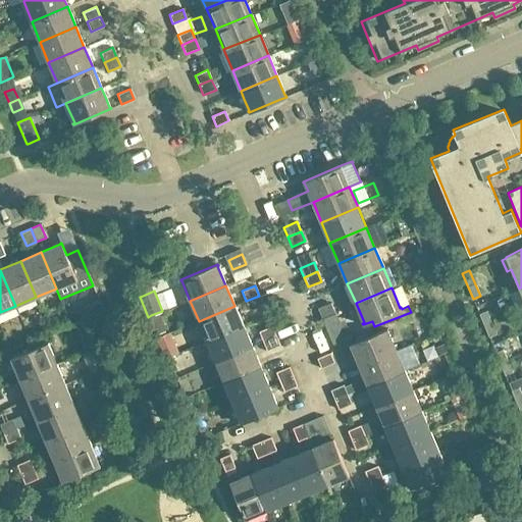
[(263,305),(259,296),(246,301),(250,311),(263,305)]
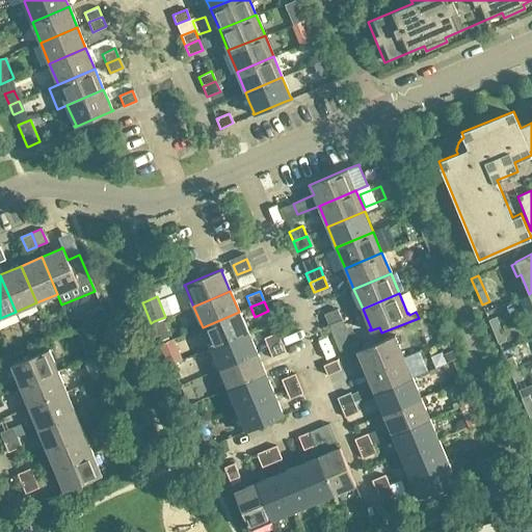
[(100,307),(86,312),(90,322),(104,317),(100,307)]
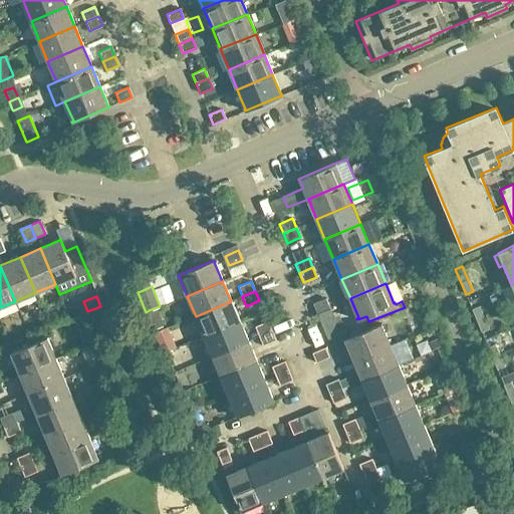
[(329,307),(325,298),(312,303),(316,312),(329,307)]
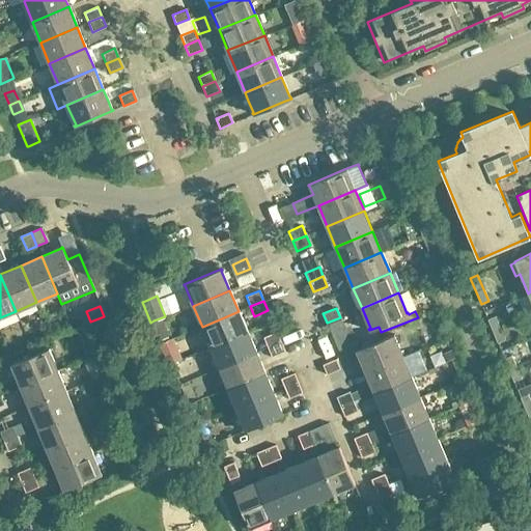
[(247,332),(239,311),(202,327),(211,347),(247,332)]
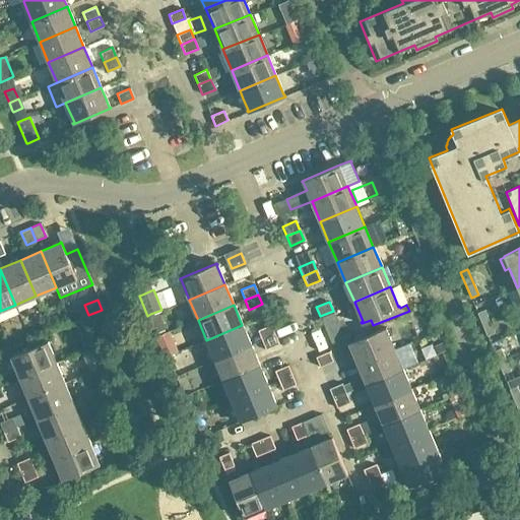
[(490,321),(484,310),(477,314),(482,325),(490,321)]
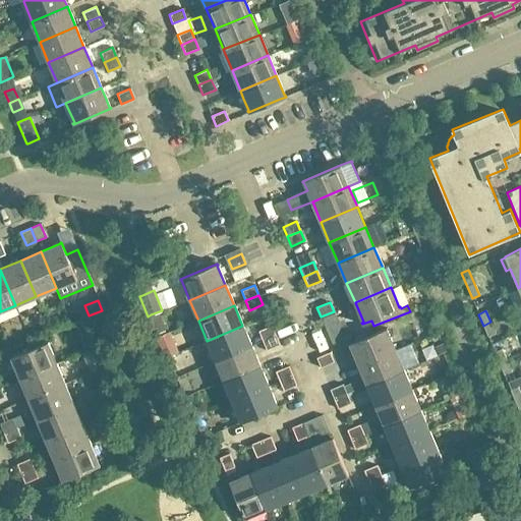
[(338,321),(334,311),(321,316),(325,327),(338,321)]
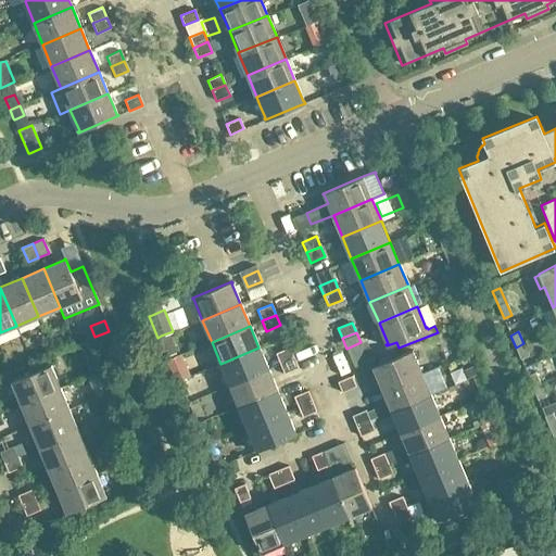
[(529,356),(523,343),(516,348),(520,359),(529,356)]
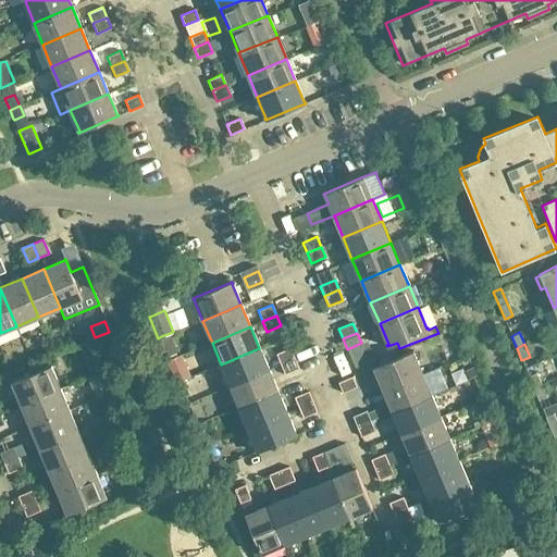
[(269,370),(259,348),(221,364),(231,386),(269,370)]
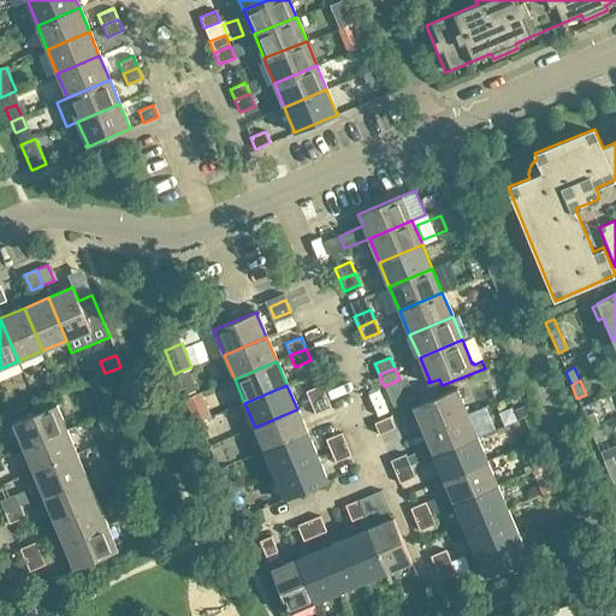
[(326,396),(321,385),(306,391),(311,403),(326,396)]
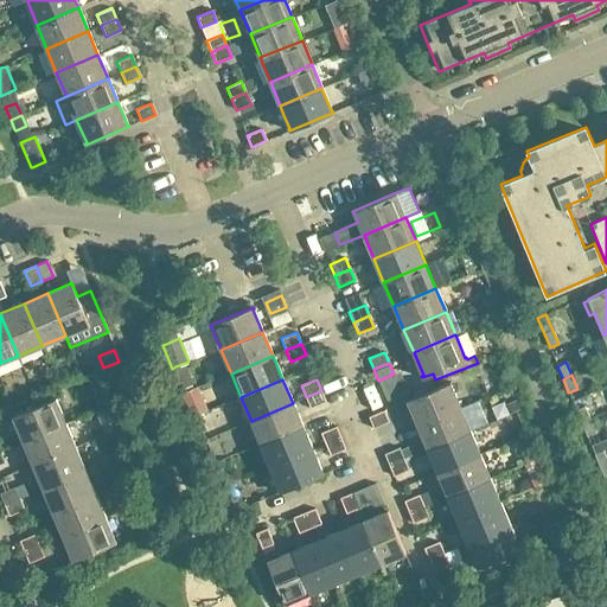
[(459,407),(449,383),(451,383),(449,382),(407,400),(407,401),(408,401),(419,423),(459,407)]
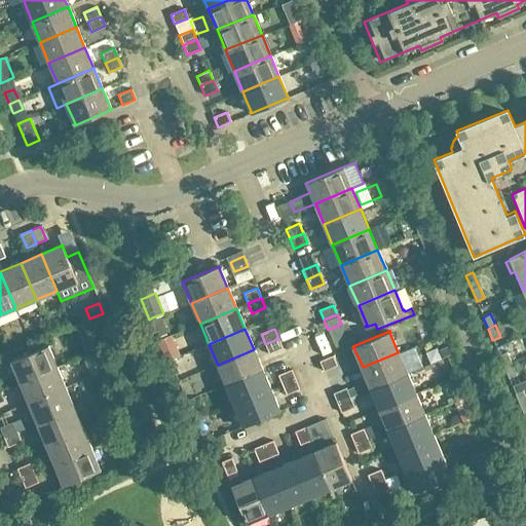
[(283,348),(278,338),(265,344),(269,353),(283,348)]
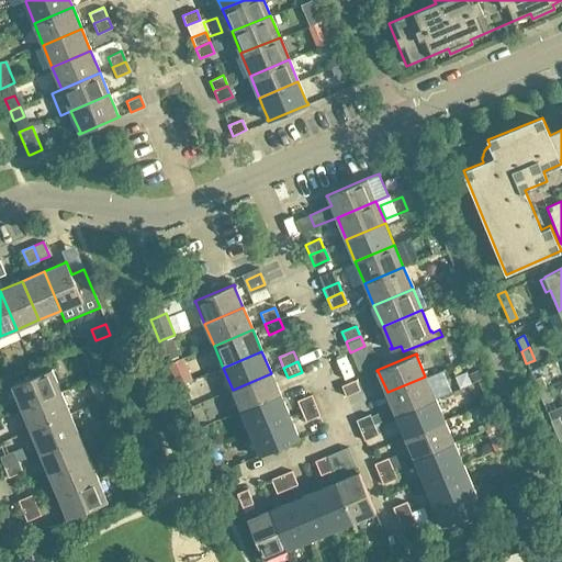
[(184,364),(168,370),(175,392),(191,386),(184,364)]
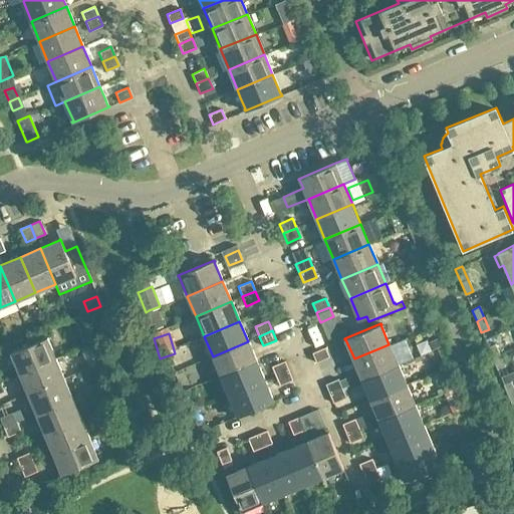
[(55,358),(46,339),(47,338),(47,337),(10,353),(10,354),(11,354),(20,373),(55,358)]
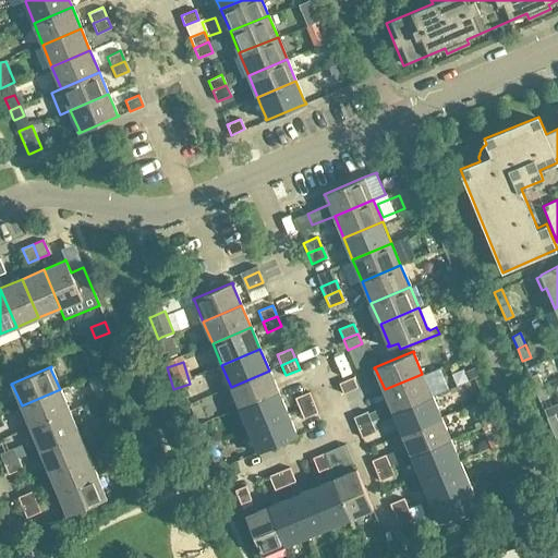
[(278,392),(269,371),(231,387),(240,409),(278,392)]
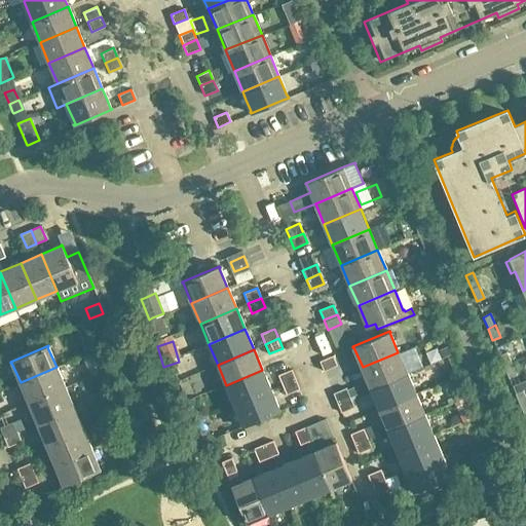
[(407,373),(398,352),(363,367),(371,387),(407,373)]
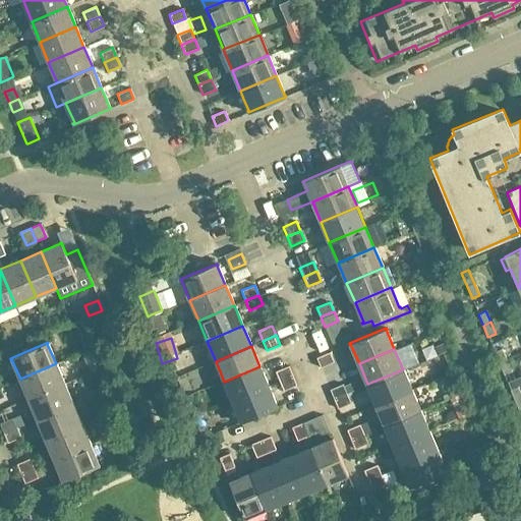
[(507,360),(502,349),(495,352),(499,363),(507,360)]
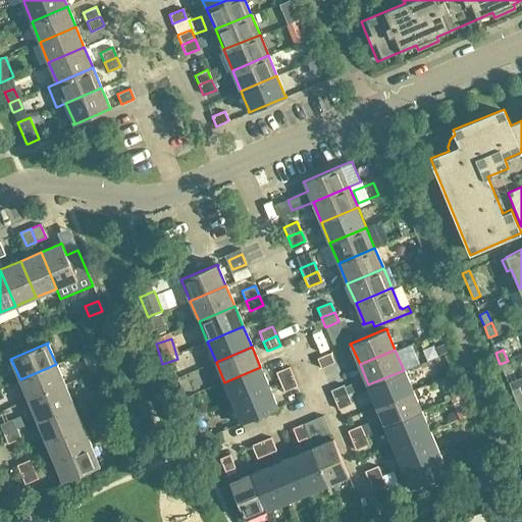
[(334,363),(330,352),(316,358),(321,368),(334,363)]
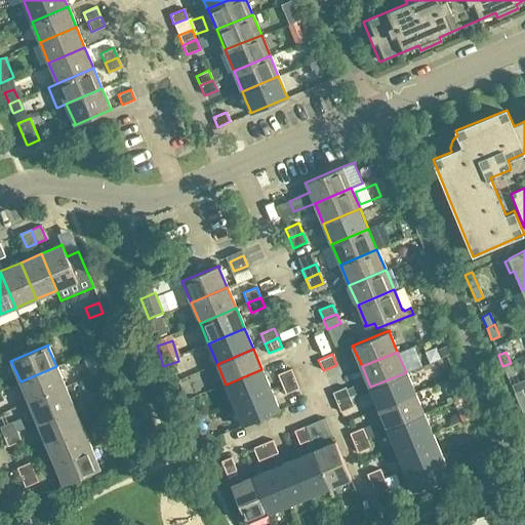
[(515,374),(511,363),(502,366),(508,377),(515,374)]
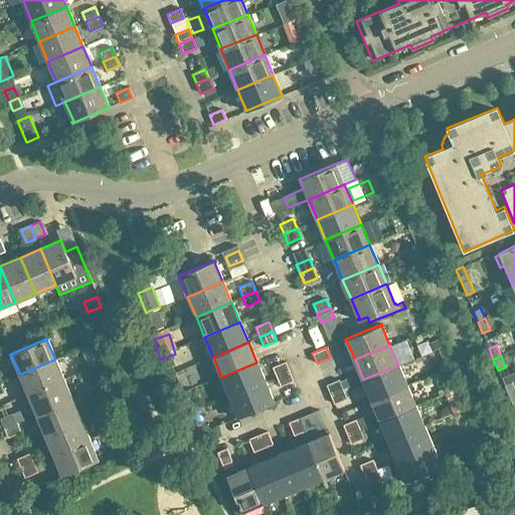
[(63,379),(55,359),(20,374),(28,394),(63,379)]
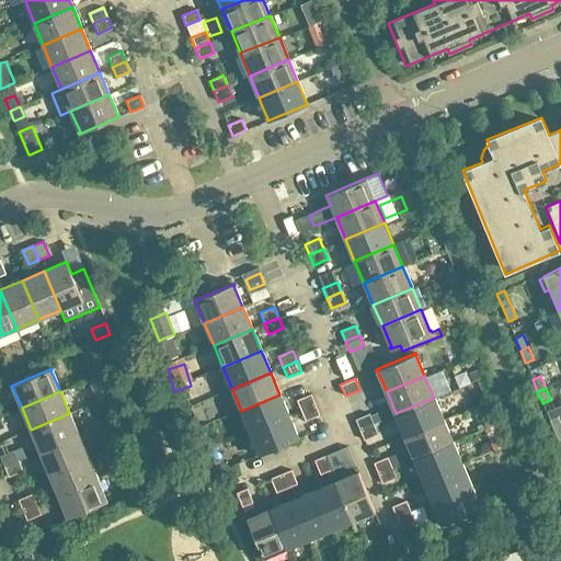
[(288,416),(279,395),(241,411),(250,433),(288,416)]
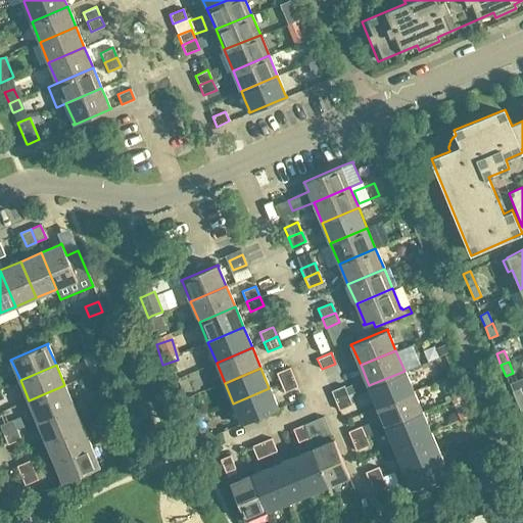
[(294,377),(290,368),(277,373),(281,383),(294,377)]
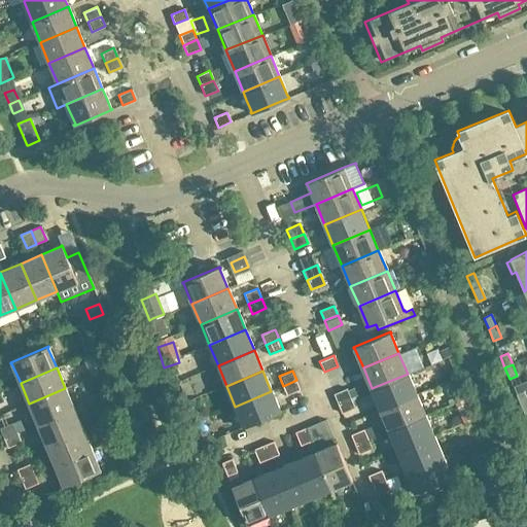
[(416,394),(408,374),(372,388),(380,410),(416,394)]
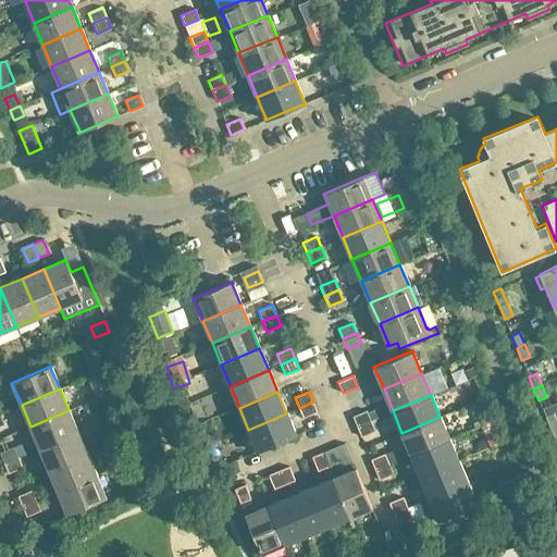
[(318,412),(313,401),(299,408),(304,418),(318,412)]
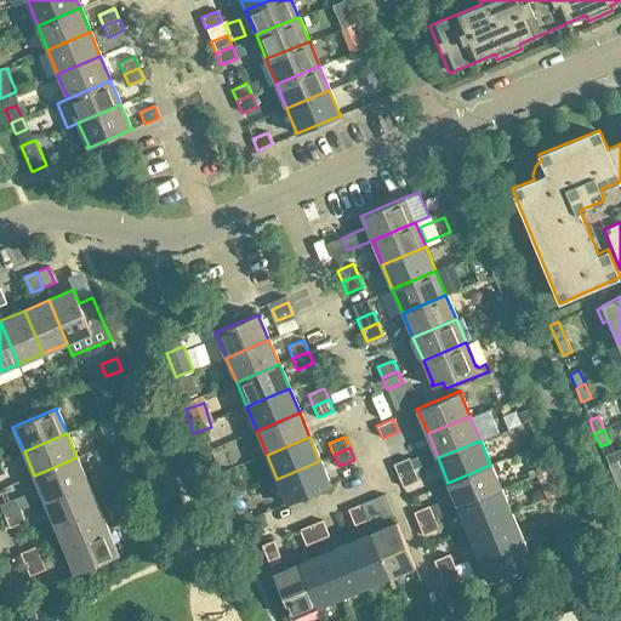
[(86,482),(77,457),(34,476),(44,500),(86,482)]
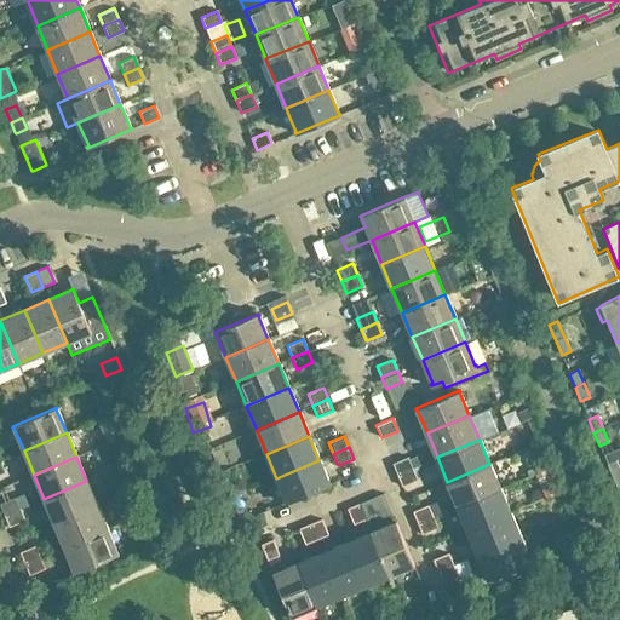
[(413,469),(408,457),(392,464),(397,475),(413,469)]
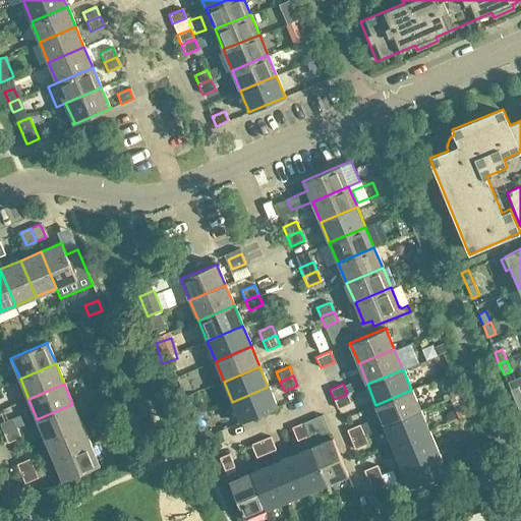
[(277,406),(268,387),(232,402),(241,421),(240,421),(240,422),(278,407),(278,406),(277,406)]
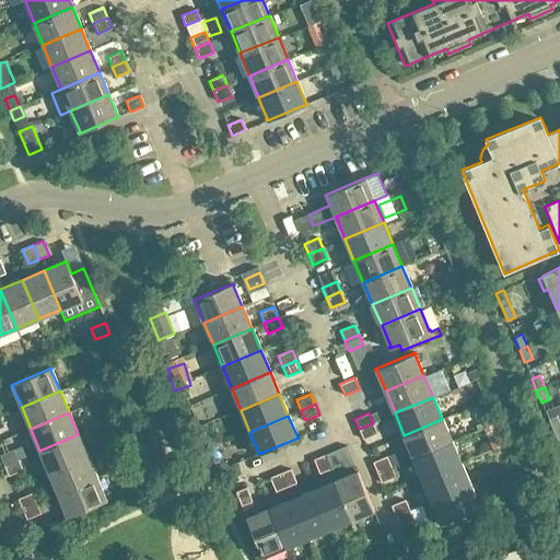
[(559,429),(559,424),(557,417),(548,420),(553,432),(559,429)]
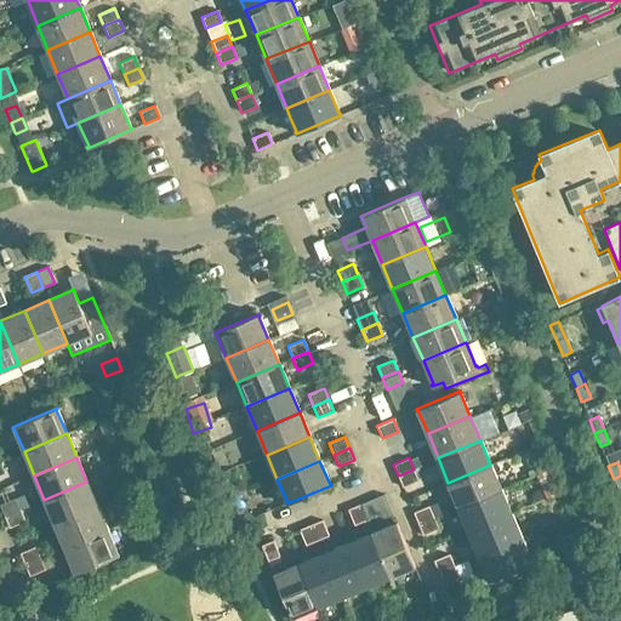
[(501,489),(490,465),(448,483),(459,507),(501,489)]
